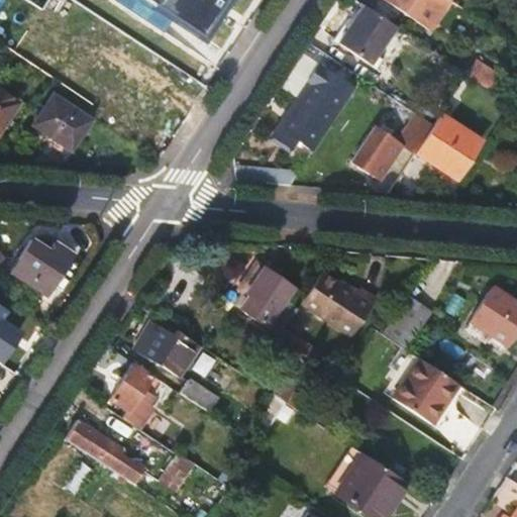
[(164,0),(153,15),(201,46),(231,0),(164,0)]
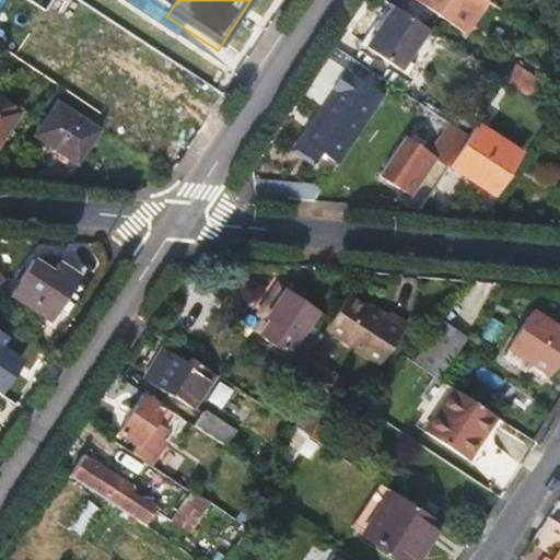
[(436,0),(443,3),(435,15),(465,35),(487,2),(482,0),(410,0),(422,8),(427,0),(436,0)]
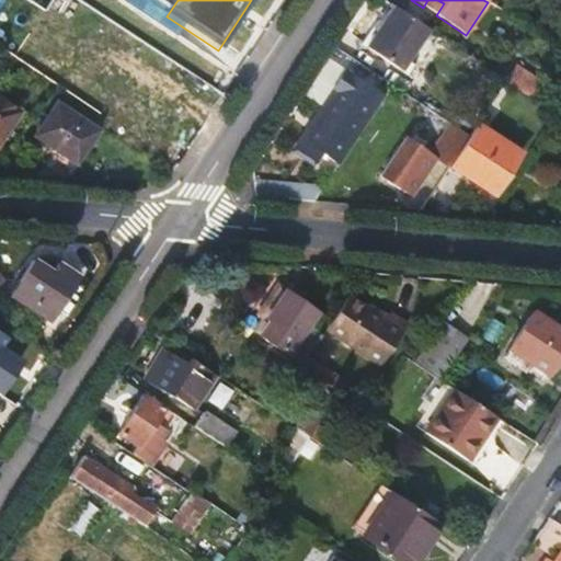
[(483,0),(488,2),(501,11),(507,0),(483,0)]
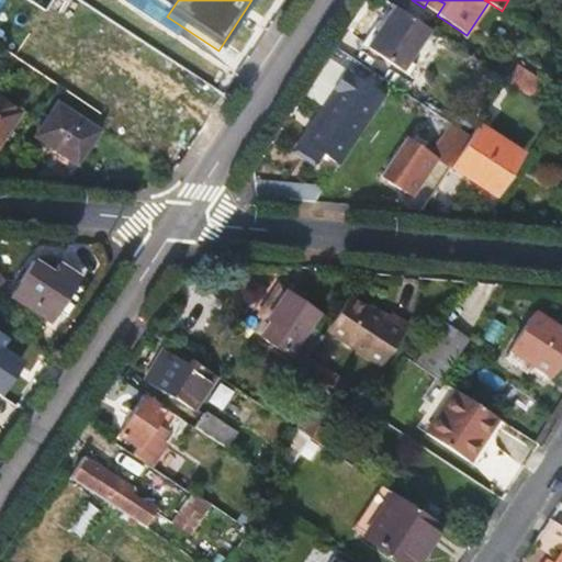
[(396,8),(370,47),(405,70),(430,31),(396,8)]
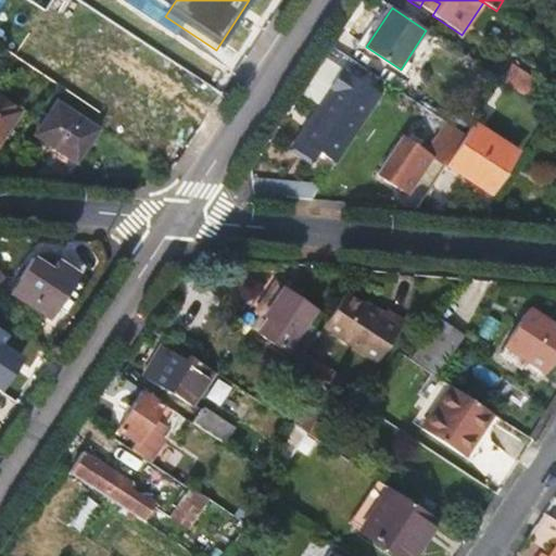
[(382,96),(343,70),(330,88),(336,91),(297,150),(314,162),(320,153),(337,163),(382,96)]
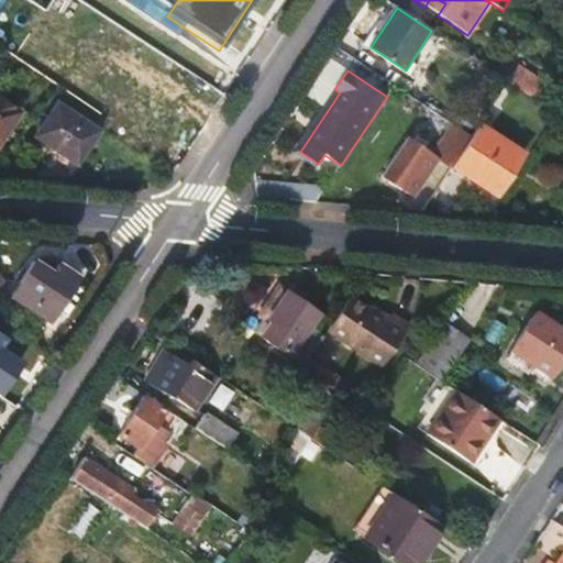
[(508,81),(536,99),(542,90),(515,73),(508,81)]
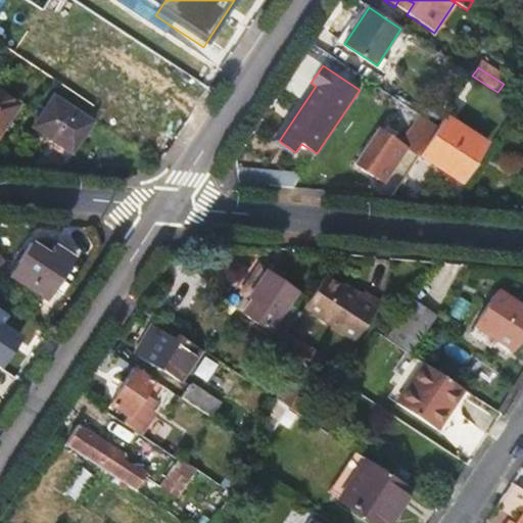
[(504,84),(497,92),(508,100),(515,89),(505,82),(504,84)]
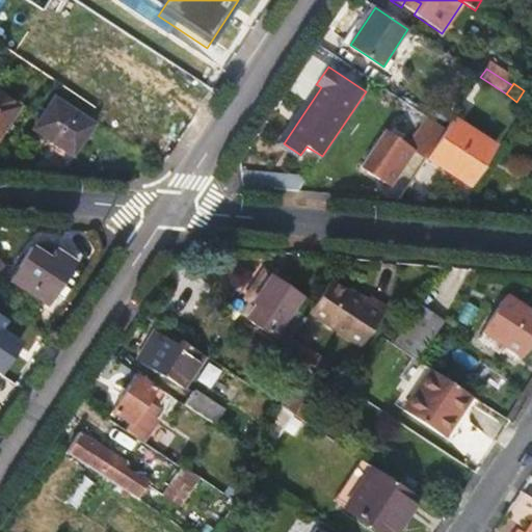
[(321,87),(316,84),(276,144),(298,159),(300,155),(284,143),(321,87)]
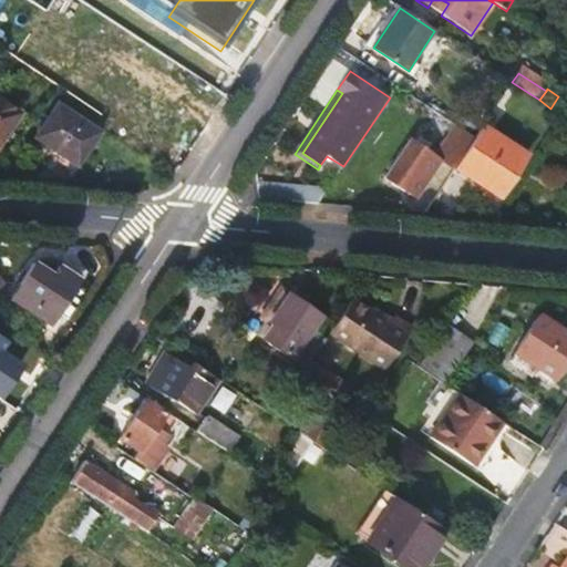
[(0,142),(21,112),(0,99),(0,142)]
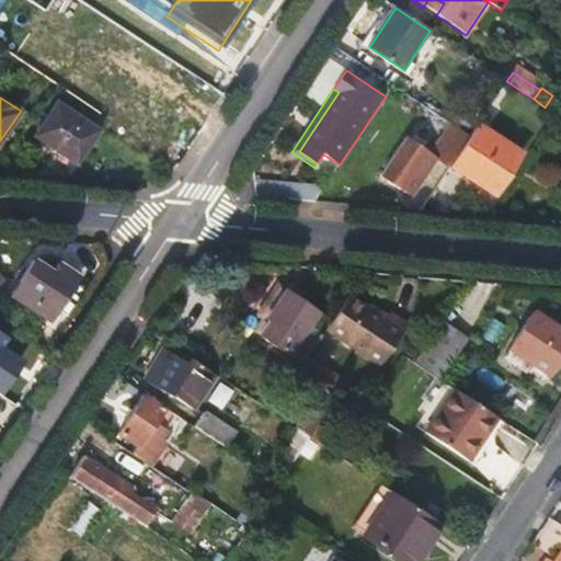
[(38,134),(79,162),(101,129),(59,103),(38,134)]
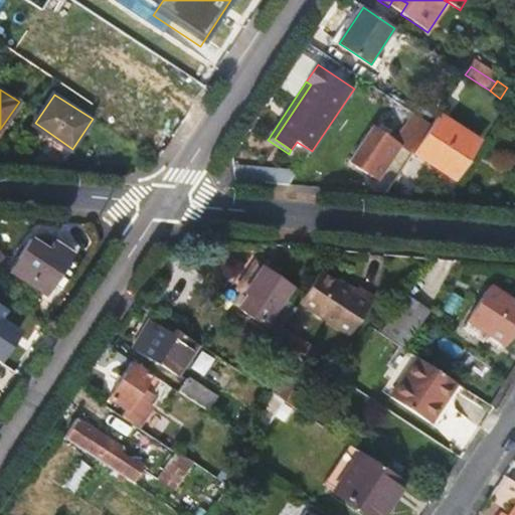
[(351,159),(379,177),(402,141),(415,150),(432,126),(414,114),(398,139),(374,123),(351,159)]
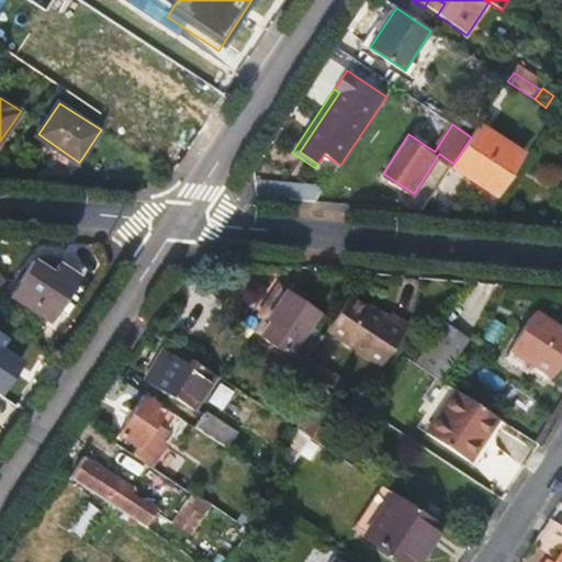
[(453,164),(450,168),(494,197),(520,158),(476,128),(471,137),(453,164)]
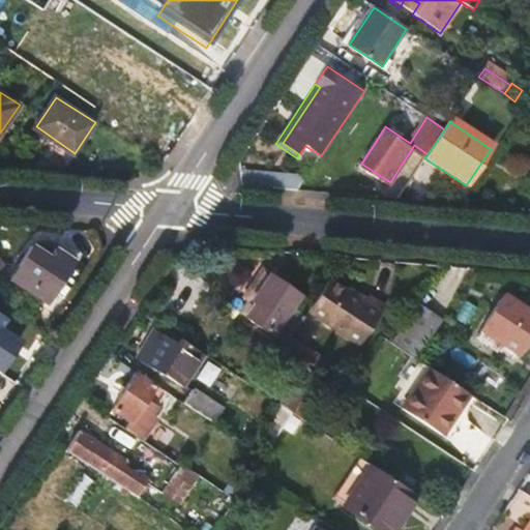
[(7,277),(45,303),(71,261),(51,247),(49,252),(46,248),(33,244),(31,246),(28,245),(7,277)]
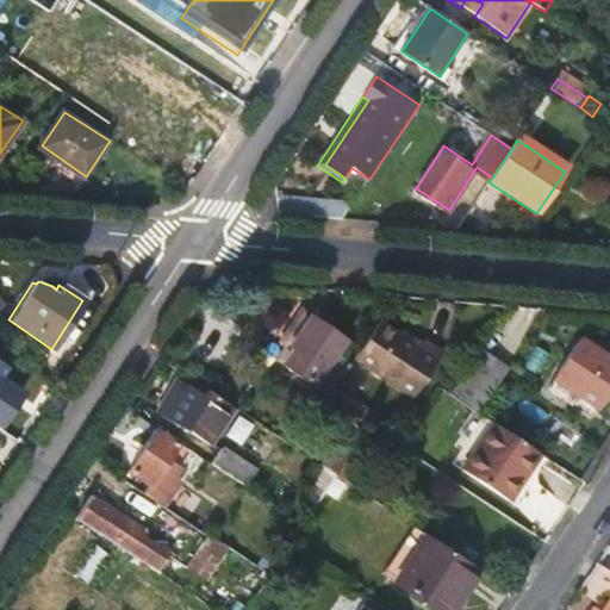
[(318,318),(312,328),(323,335),(329,325),(318,318)]
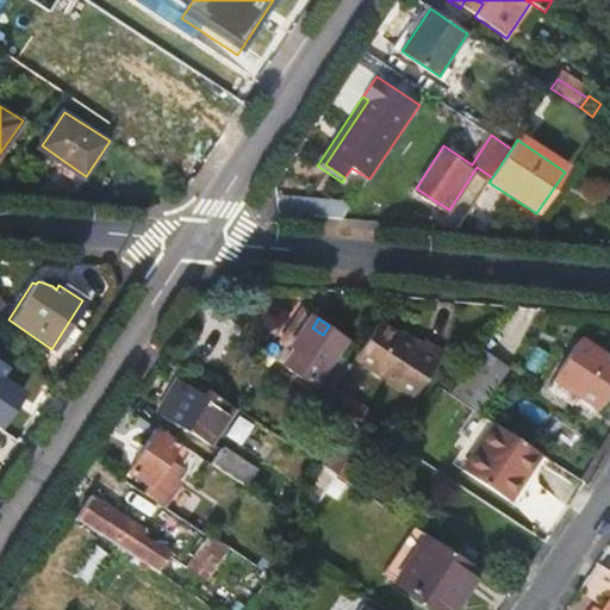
[(296,358),(286,373),(311,390),(322,373),(337,384),(353,360),(356,356),(323,335),(312,328),(304,322),(285,352),(296,358)]
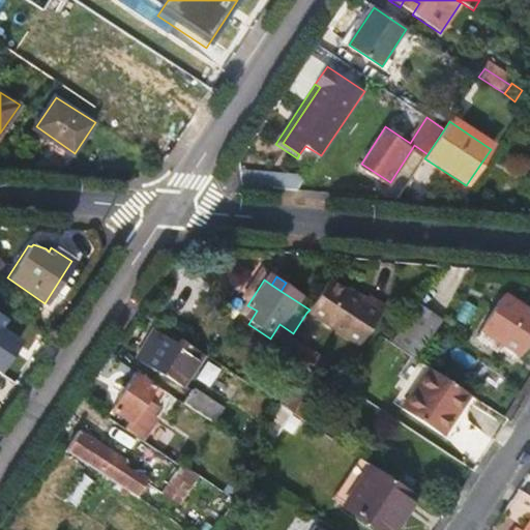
[(306,313),(357,348),(386,306),(367,295),(362,302),(328,281),(310,310),(306,313)]
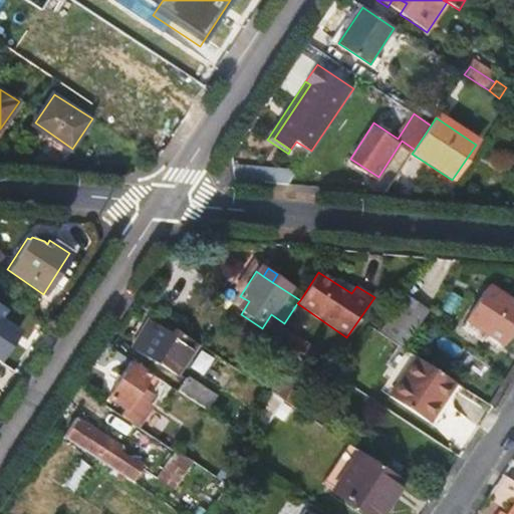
[(465,320),(501,345),(513,324),(513,304),(488,287),(465,320)]
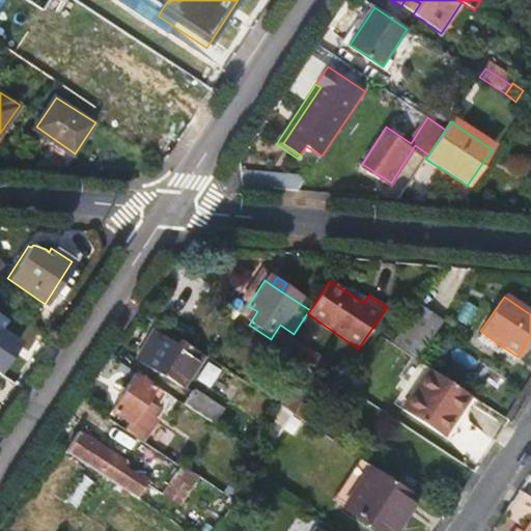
[(415,304),(389,343),(417,362),(443,323),(415,304)]
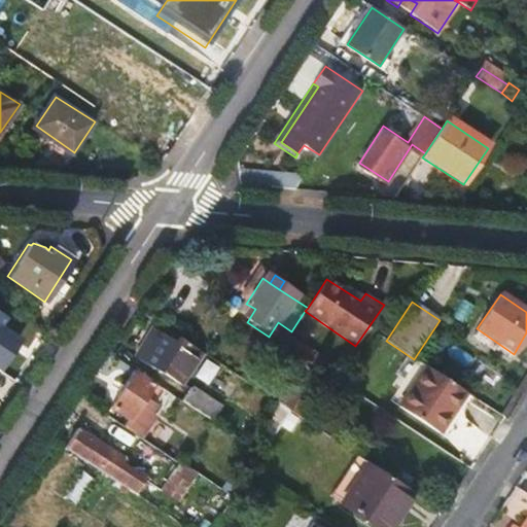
[(0,332),(9,325),(0,314),(0,332)]
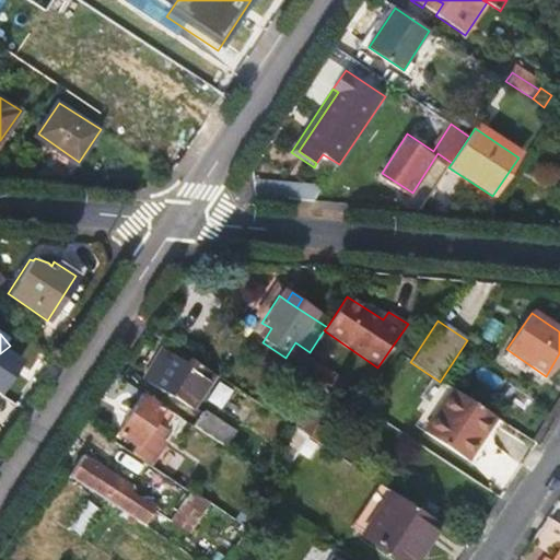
[(164,358),(144,387),(167,401),(171,398),(190,411),(212,377),(191,364),(186,373),(164,358)]
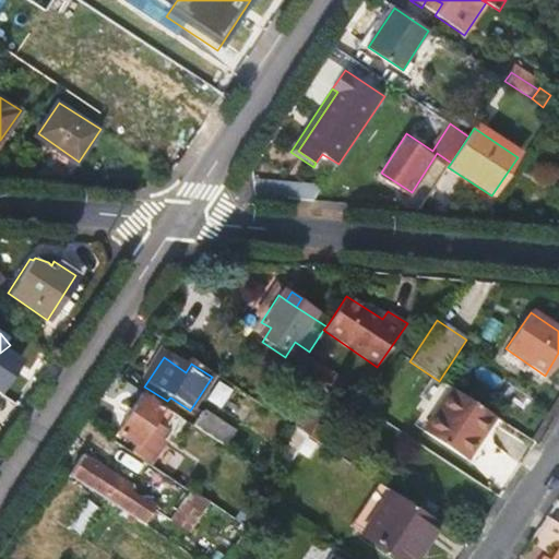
[(333,389),(339,393),(352,402),(358,392),(339,380),(333,389)]
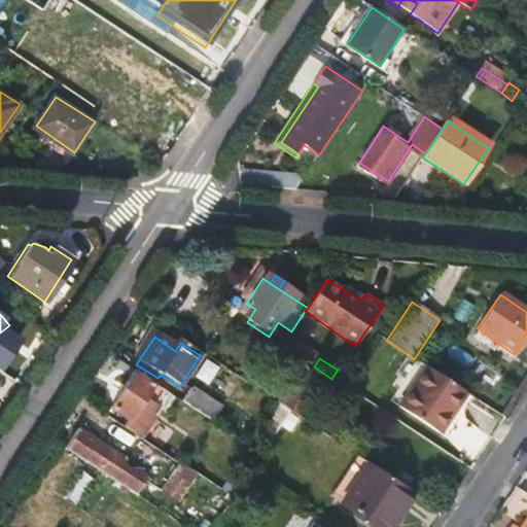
[(425,366),(398,408),(440,434),(466,393),(425,366)]
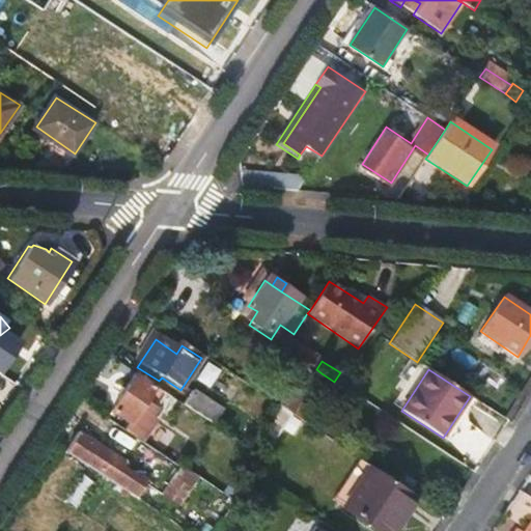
[(149,413),(154,407),(141,398),(148,387),(130,374),(107,409),(127,420),(121,427),(139,439),(154,416),(149,413)]
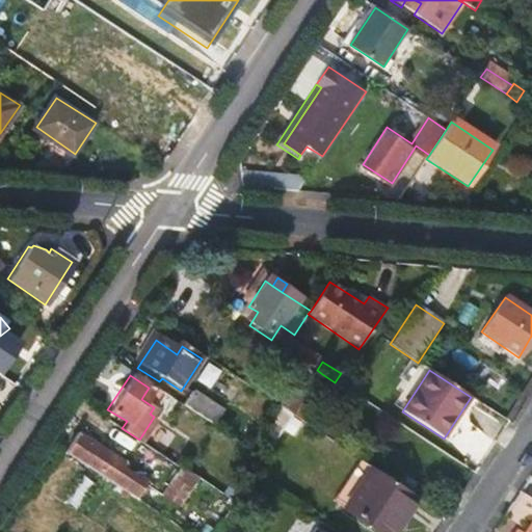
[(291,380),(274,406),(292,418),(304,400),(310,393),(291,380)]
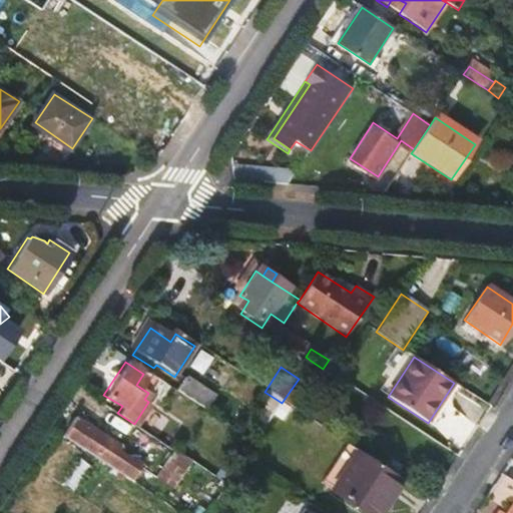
[(175,392),(201,410),(210,396),(183,379),(175,392)]
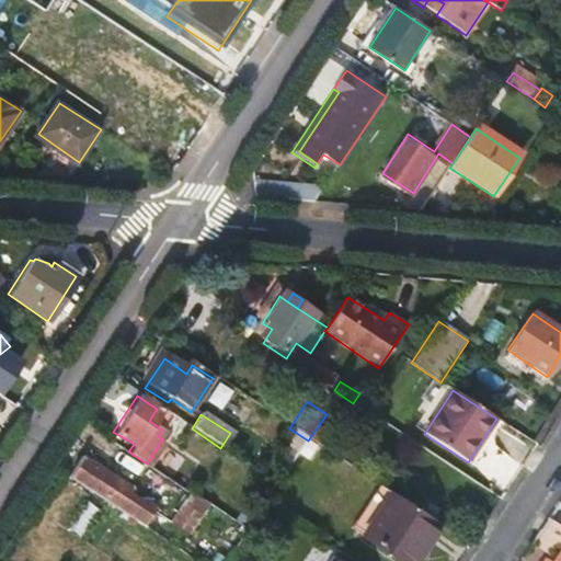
[(308,441),(333,458),(346,437),(321,422),(308,441)]
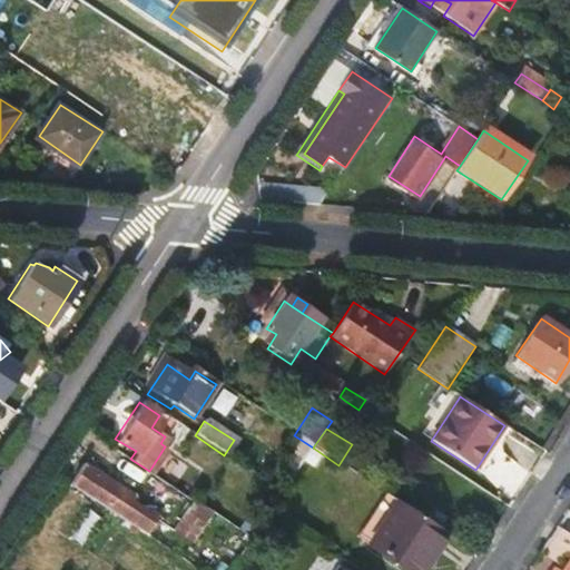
[(119,489),(85,467),(71,485),(106,509),(148,537),(159,521),(133,503),(135,499),(119,489)]
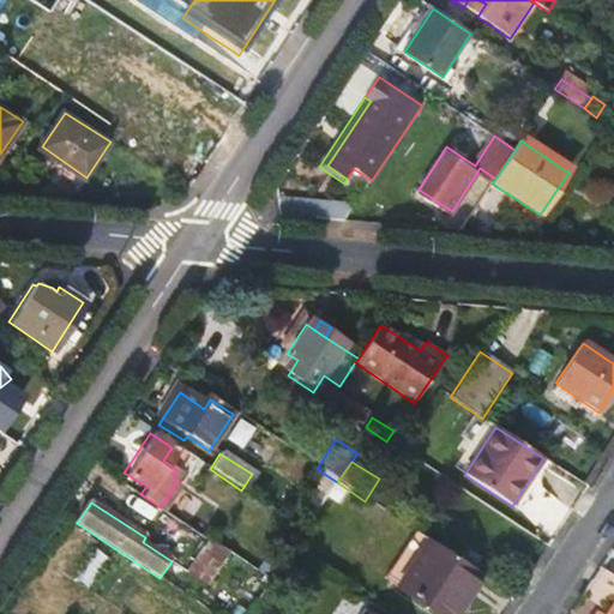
[(227,551),(210,540),(192,567),(209,578),(227,551)]
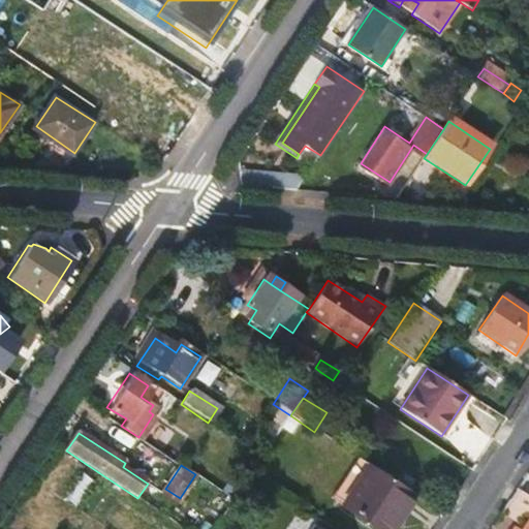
[(368,467),(341,507),(374,528),(391,528),(412,496),(368,467)]
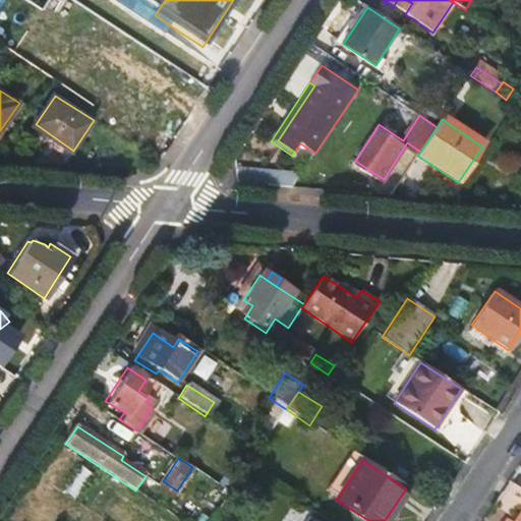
[(509,520),(508,520),(507,520),(520,520),(520,488),(510,481),(496,503),(513,514),(517,508),(520,508),(520,512),(514,520),(509,520)]
